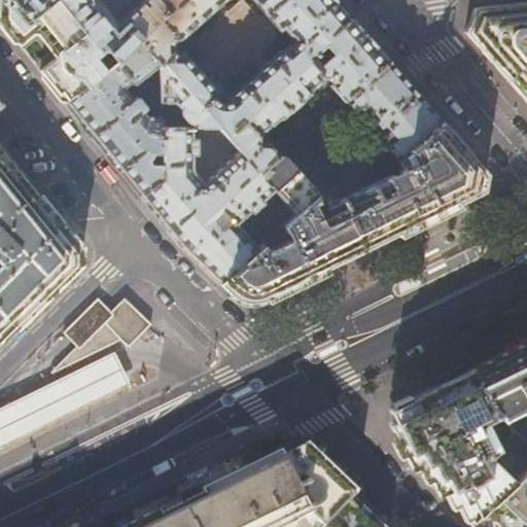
[(0,0),(0,22),(18,43),(32,33),(42,35),(47,41),(55,50),(54,59),(39,70),(65,102),(103,70),(92,56),(100,49),(105,48),(114,61),(137,39),(167,12),(156,0),(141,0),(114,24),(95,0),(0,0)]
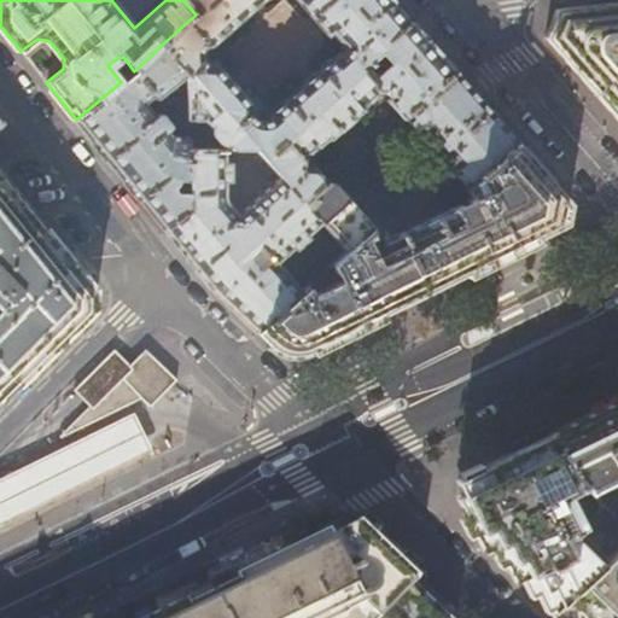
[(220,139),(220,145),(229,145),(255,144),(280,174),(304,202),(327,182),(314,168),(313,169),(305,168),(303,163),(304,157),(328,138),(331,140),(362,112),(361,111),(377,98),(375,97),(375,94),(384,95),(389,100),(386,103),(401,118),(403,116),(454,73),(390,0),(184,0),(196,15),(161,46),(187,76),(187,92),(187,97),(187,121),(187,126),(194,126),(199,123),(199,118),(203,120),(210,128),(208,129),(209,132),(215,139),(217,139),(220,139)]
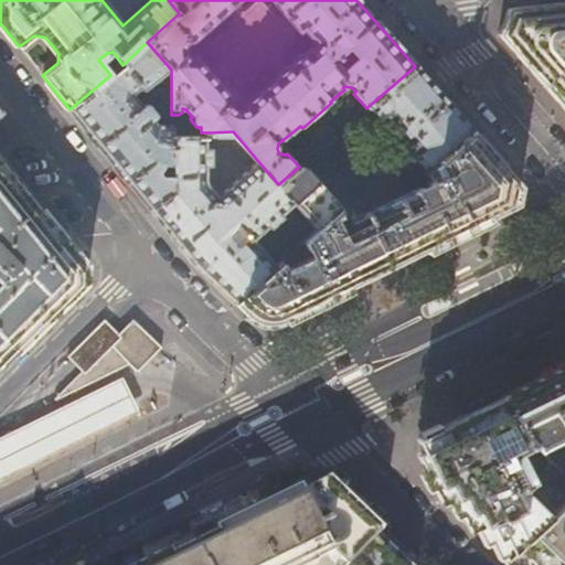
[(564,110),(564,1),(550,3),(508,8),(498,34),(510,49),(540,82),(564,110)]
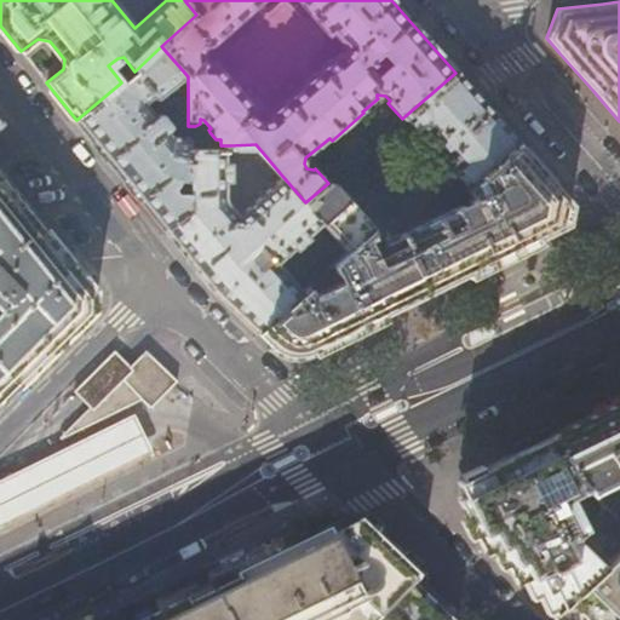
[(188,76),(161,46),(135,72),(121,82),(76,120),(119,173),(128,185),(165,230),(189,210),(189,190),(177,190),(174,185),(181,178),(188,178),(188,147),(188,137),(172,138),(167,130),(170,127),(170,126),(161,115),(160,114),(158,114),(155,115),(145,103),(153,98),(156,99),(160,98),(178,82),(182,86),(181,92),(188,92),(188,76)]
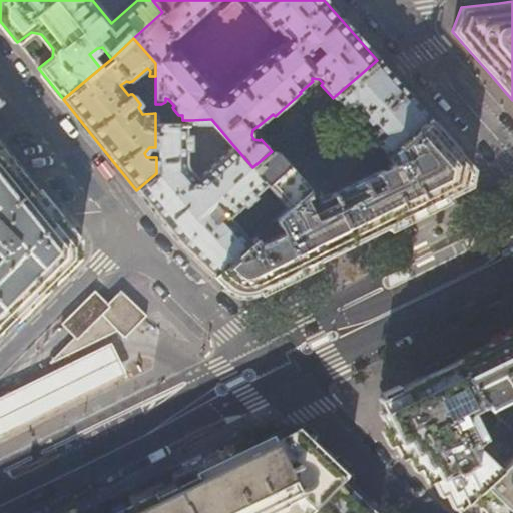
[(405,91),(377,60),(335,96),(350,112),(345,117),(367,142),(372,138),(387,155),(428,118),(405,91)]
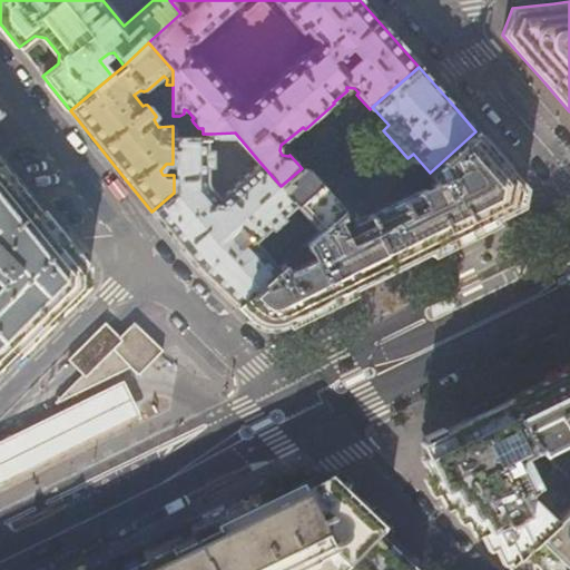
[(164,111),(173,111),(173,89),(164,89),(164,111)]
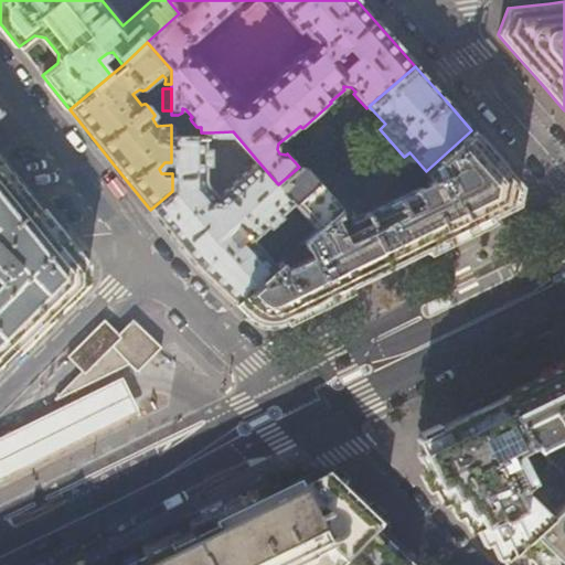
[(178,134),(190,134),(190,123),(178,123),(178,134)]
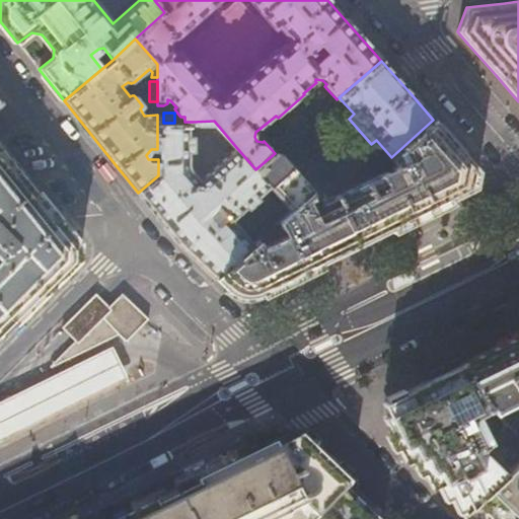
[(433,120),(391,157),(395,165),(316,204),(311,195),(315,192),(279,149),(275,153),(255,169),(269,184),(291,210),(278,221),(285,234),(263,246),(258,239),(254,242),(215,279),(225,288),(229,292),(234,295),(244,297),(249,297),(256,295),(308,270),(378,235),(444,204),(469,191),(474,166),(451,140),(433,120)]
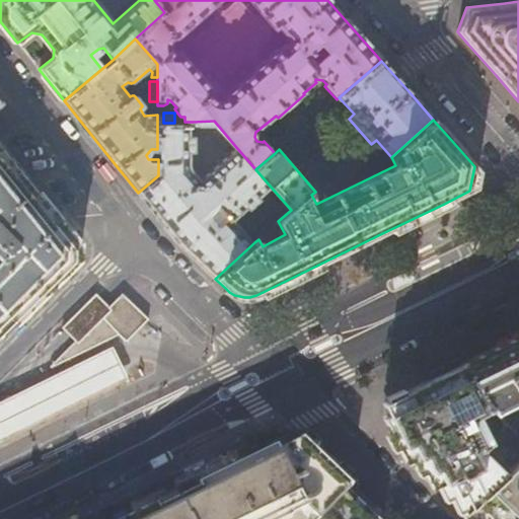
[(158,159),(158,175),(138,193),(149,207),(177,242),(215,279),(254,242),(232,218),(246,205),(248,207),(258,198),(256,196),(269,184),(255,169),(235,146),(197,175),(189,166),(189,158),(194,158),(193,122),(184,122),(174,123),(163,123),(157,123),(157,149),(158,159)]
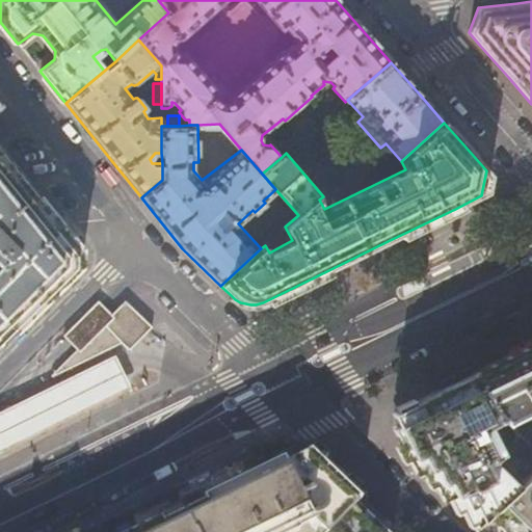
[(0,145),(0,316),(16,333),(65,283),(78,271),(79,244),(73,237),(50,209),(27,180),(0,145)]
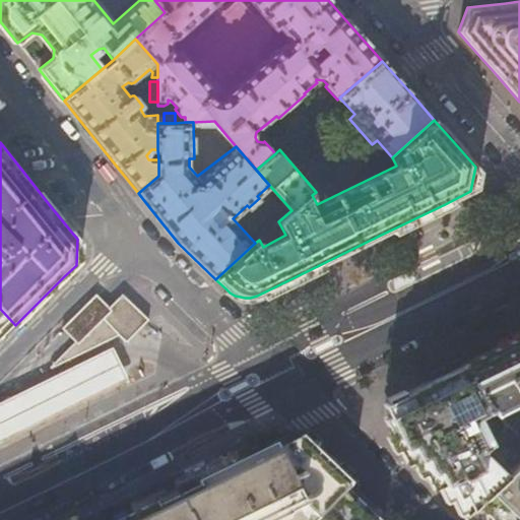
[(125,343),(148,319),(121,294),(109,307),(95,294),(87,303),(62,328),(66,332),(74,341),(60,355),(49,367),(51,368),(118,337),(125,343)]
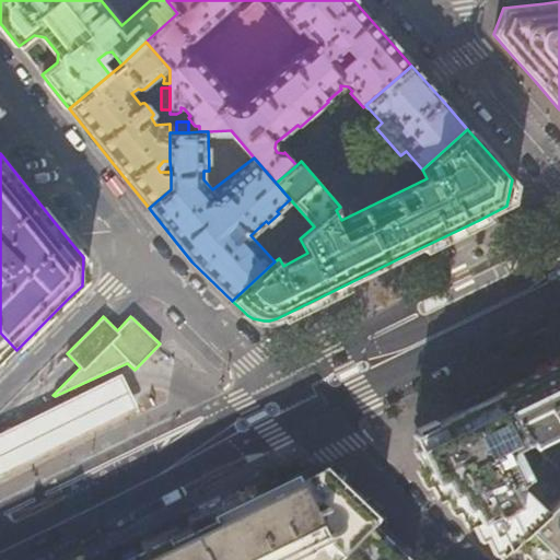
[(0,366),(16,350),(0,333),(0,366)]
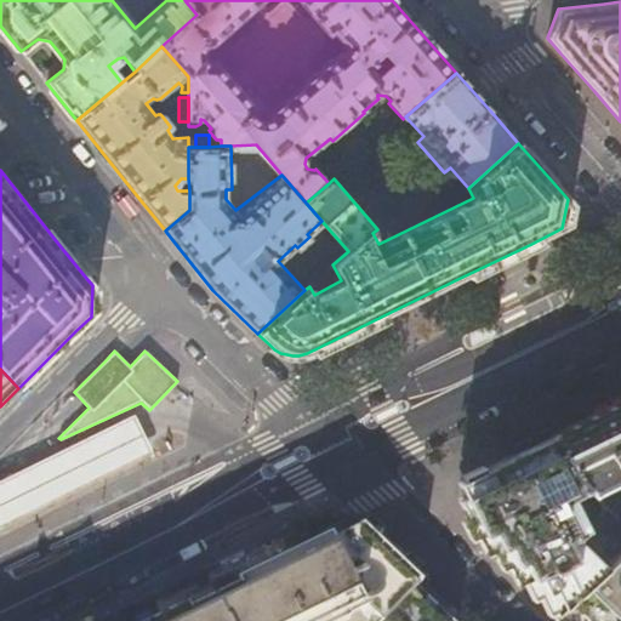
[(194,398),(177,381),(149,410),(141,403),(61,439),(58,438),(0,467),(0,536),(16,529),(97,489),(141,468),(180,450),(186,446),(194,398)]
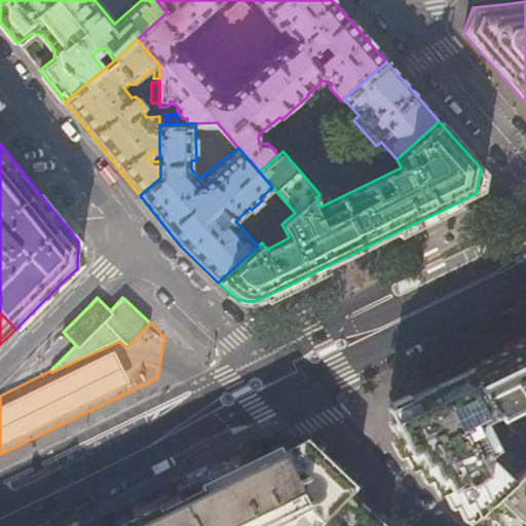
[(525,340),(497,354),(467,369),(484,402),(514,430),(525,442),(525,340)]
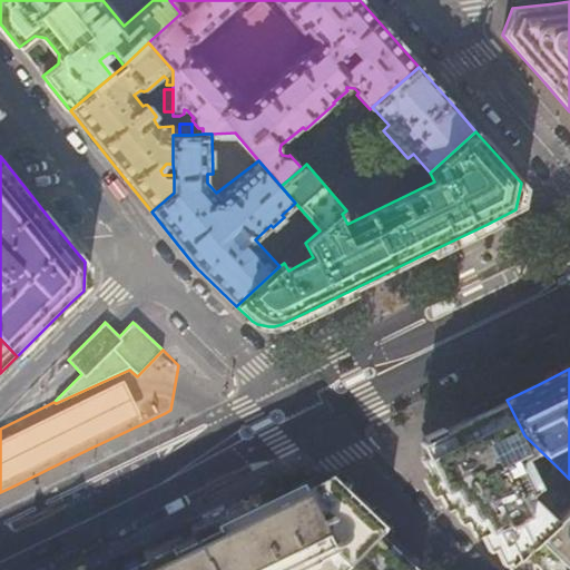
[(527,493),(557,467),(524,435),(507,400),(467,420),(450,428),(424,441),(431,453),(421,458),(438,493),(483,537),(511,562),(557,521),(527,493)]
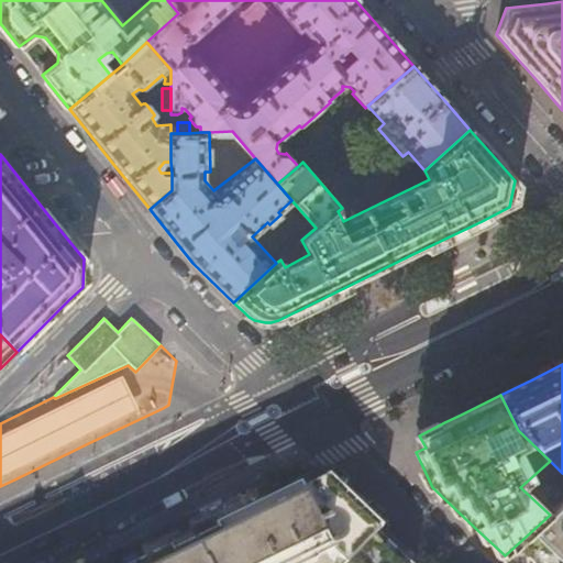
[(95,562),(92,562),(400,562),(394,556),(374,538),(378,534),(322,479),(284,470),(261,482),(95,562)]
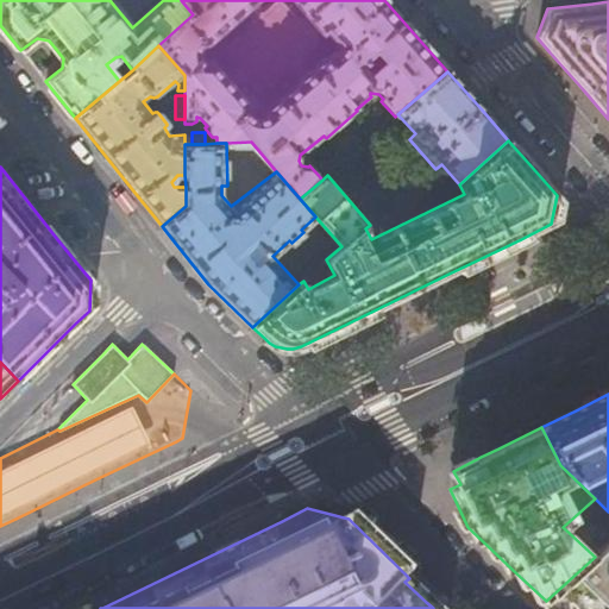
[(608,608),(608,542),(595,557),(546,601),(541,606),(545,608),(578,608),(583,604),(588,608),(608,608)]
